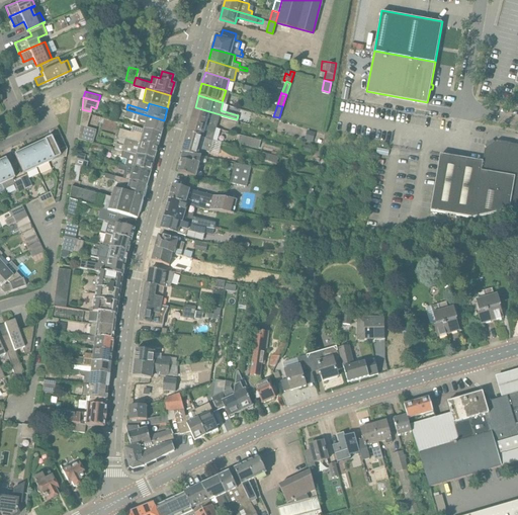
[(191,119),(206,123),(217,126),(220,114),(195,107),(191,119)]
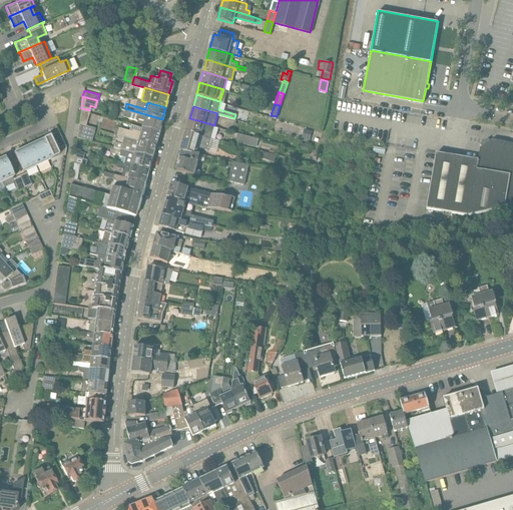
[(140,126),(158,131),(162,119),(125,108),(123,115),(137,119),(137,117),(142,118),(140,126)]
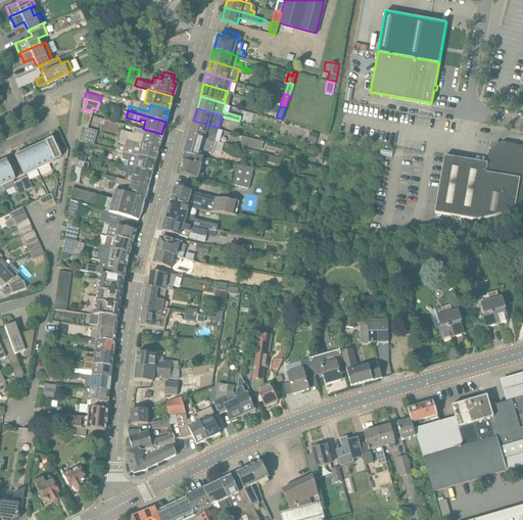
[(190,133),(215,140),(216,136),(210,134),(210,132),(207,131),(208,125),(193,121),(190,133)]
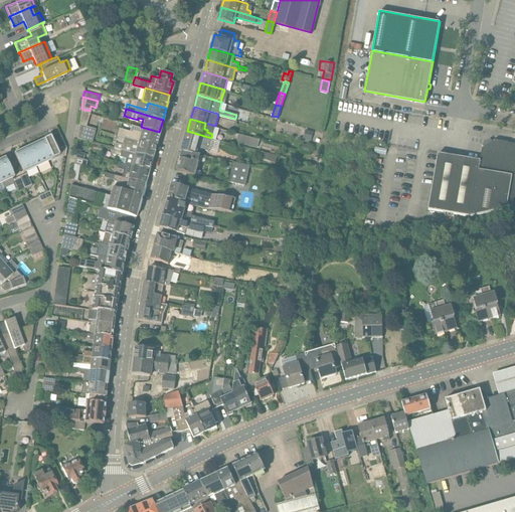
[(77,131),(93,135),(96,127),(79,123),(77,131)]
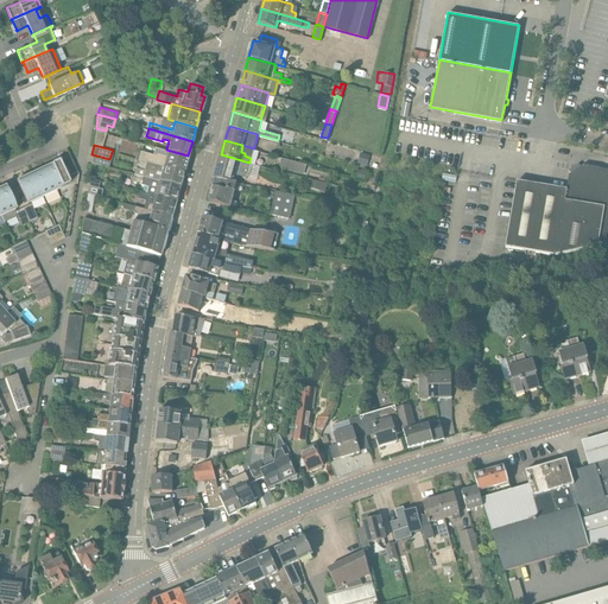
[(138,158),(149,161),(183,171),(188,156),(166,150),(154,146),(153,153),(140,150),(138,158)]
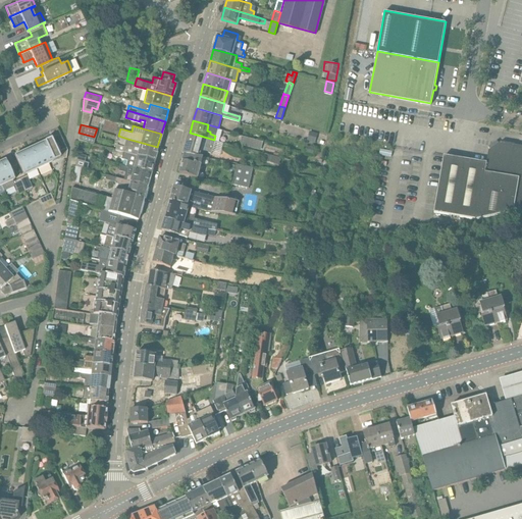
[(79,139),(93,143),(94,137),(79,133),(79,139)]
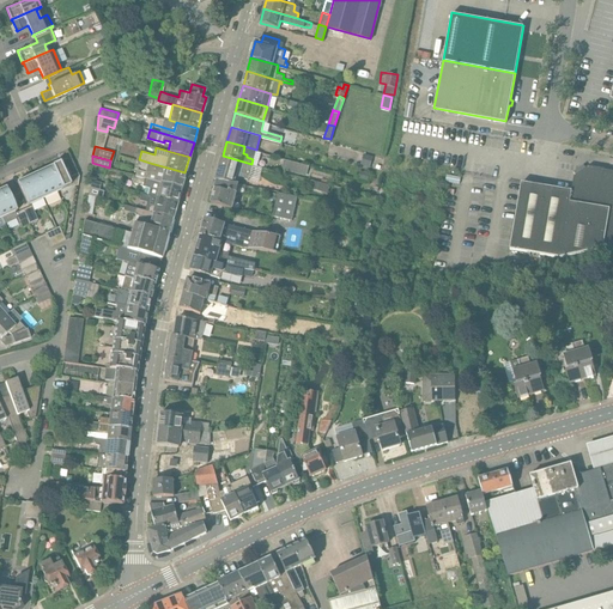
[(217,176),(238,183),(241,176),(248,177),(252,164),(223,156),(217,176)]
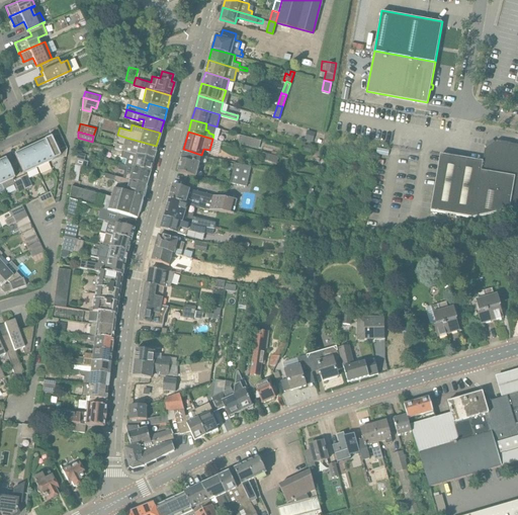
[(260,139),(239,133),(237,142),(258,147),(260,139)]
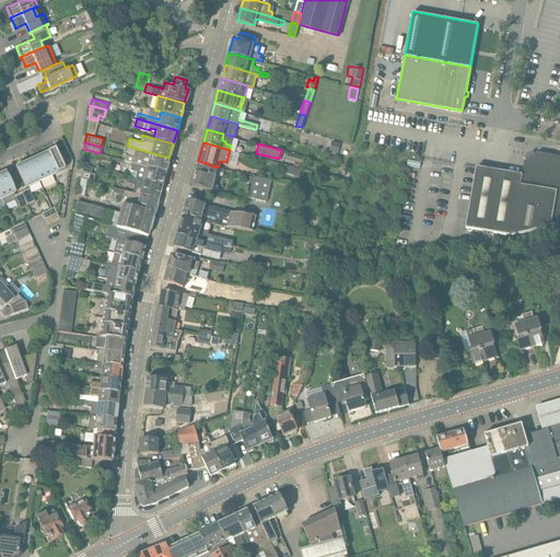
[(55,146),(47,149),(43,151),(53,173),(57,171),(65,167),(61,161),(63,160),(60,153),(58,154),(55,146)]
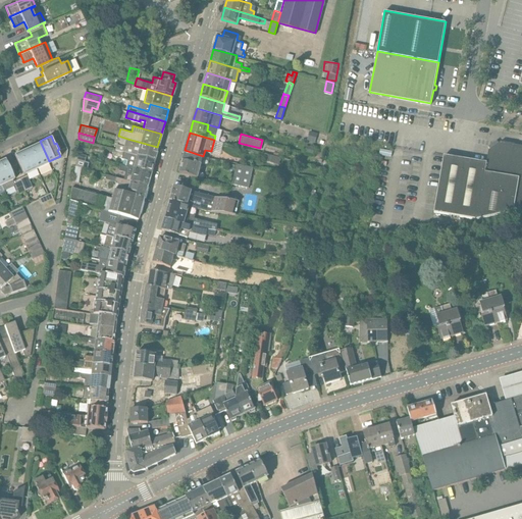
[(115,149),(154,159),(157,147),(127,139),(126,144),(133,145),(132,148),(116,144),(115,149)]
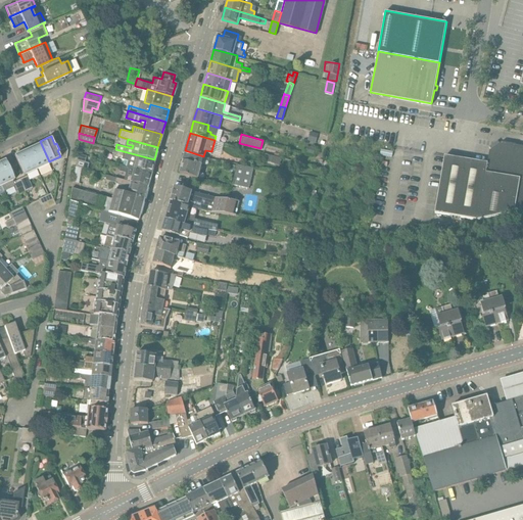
[(497,142),(492,145),(493,147),(489,149),(487,161),(470,158),(444,154),(435,211),(478,219),(515,209),(516,208),(522,208),(522,145),(515,144),(515,143),(502,140),(498,143),(497,142)]
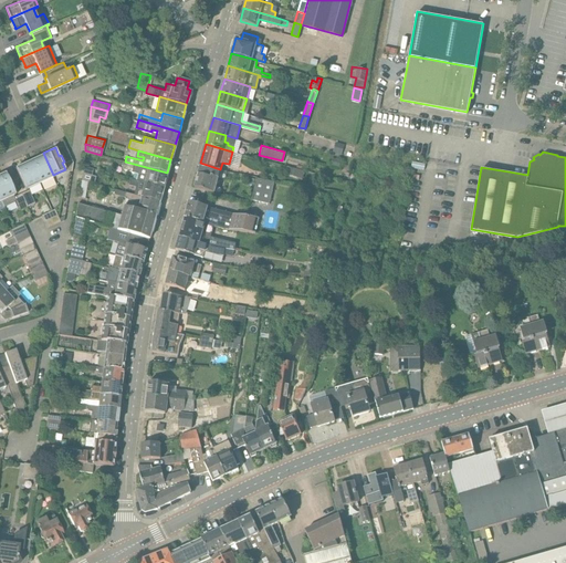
[(43,153),(29,159),(40,181),(53,175),(43,153)]
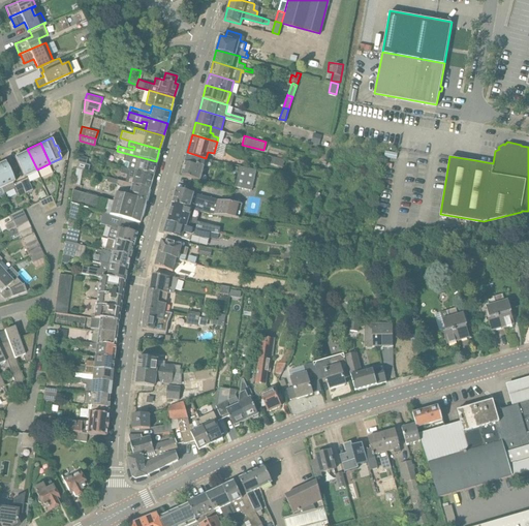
[(24,176),(37,169),(27,149),(14,155),(24,176)]
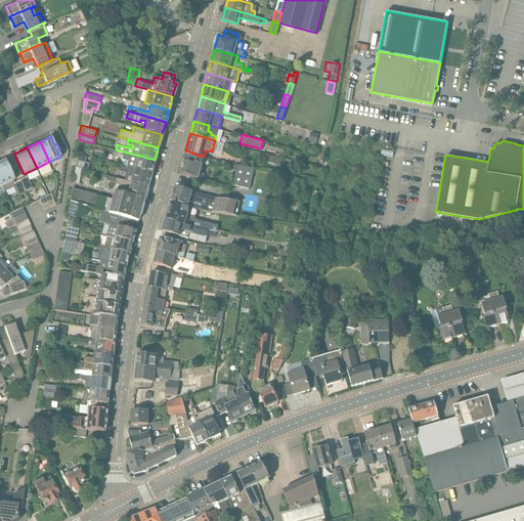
[(126,165),(151,172),(155,160),(116,149),(114,148),(113,155),(122,158),(127,160),(126,165)]
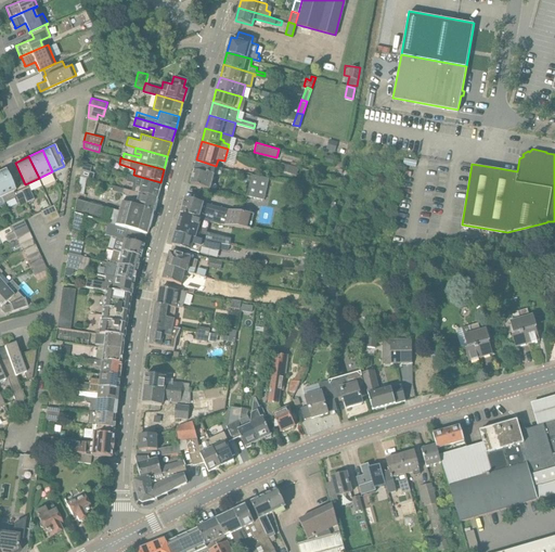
[(191,182),(210,188),(214,174),(216,166),(196,159),(195,163),(196,163),(191,182)]
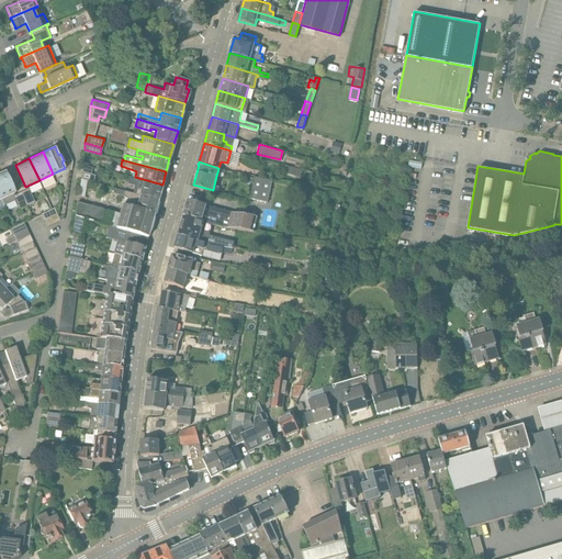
[(89,179),(91,171),(91,165),(82,163),(80,177),(88,179),(89,179)]
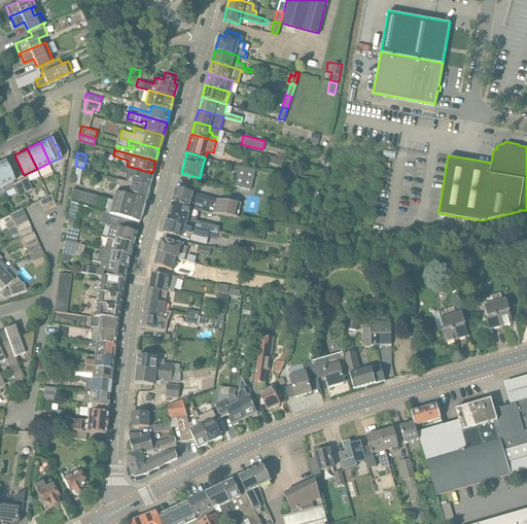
[(261,165),(274,168),(276,158),(264,154),(261,165)]
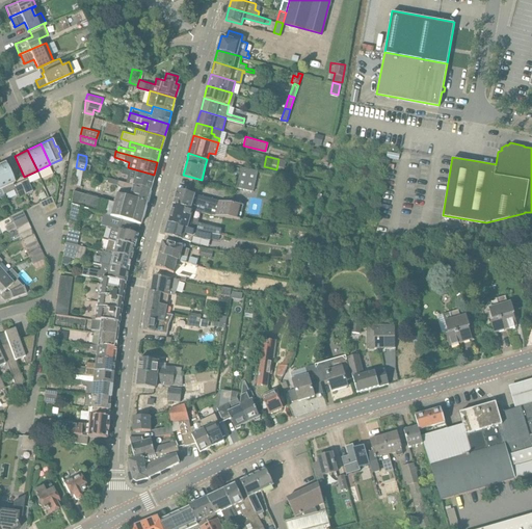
[(0,162),(0,184),(1,187),(15,181),(5,160),(0,162)]
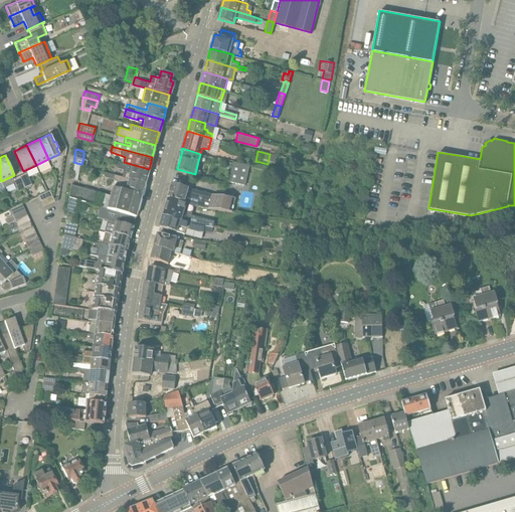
[(229,180),(244,183),(249,164),(233,160),(229,180)]
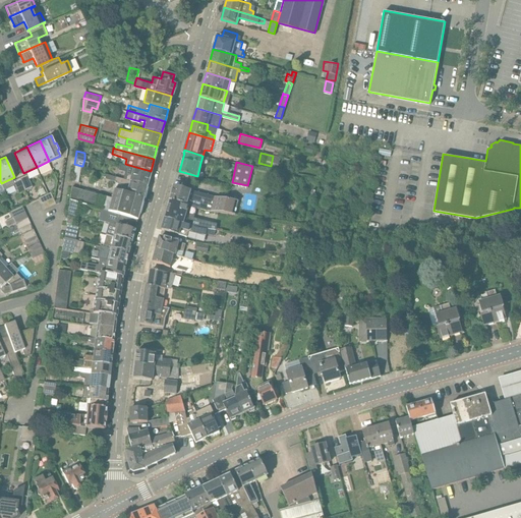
[(123,177),(147,184),(151,171),(125,164),(120,163),(118,168),(125,170),(123,177)]
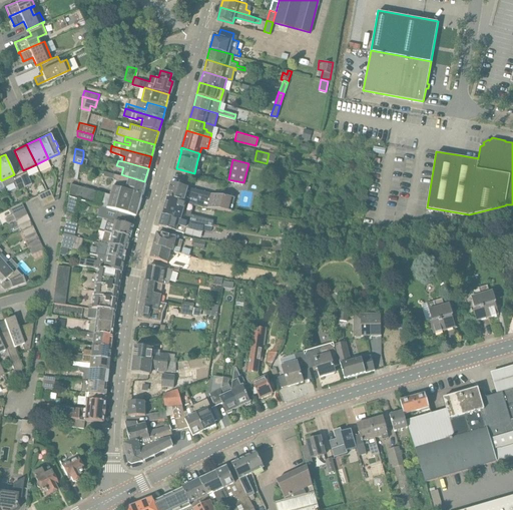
[(73,162),(71,176),(77,177),(80,163),(73,162)]
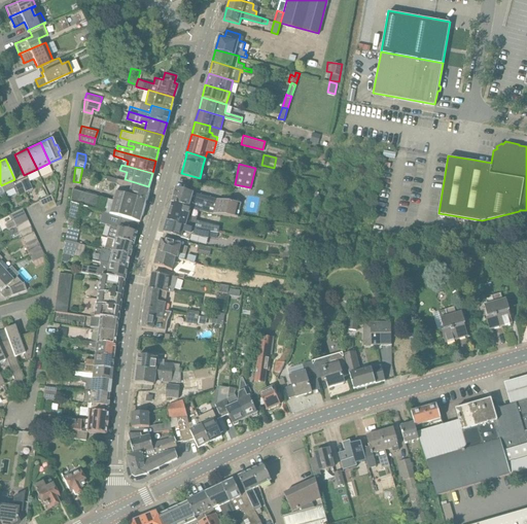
[(145,199),(148,186),(125,179),(105,174),(104,177),(106,178),(106,179),(115,182),(115,183),(116,183),(114,190),(145,199)]
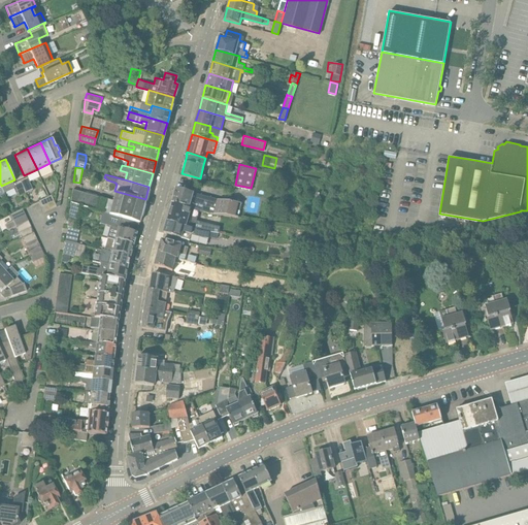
[(26,191),(32,188),(27,175),(20,178),(26,191)]
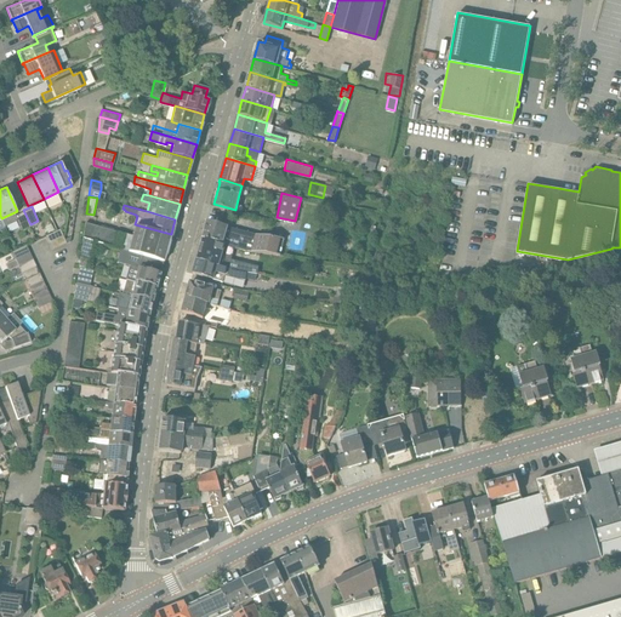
[(22,228),(30,224),(23,210),(15,213),(22,228)]
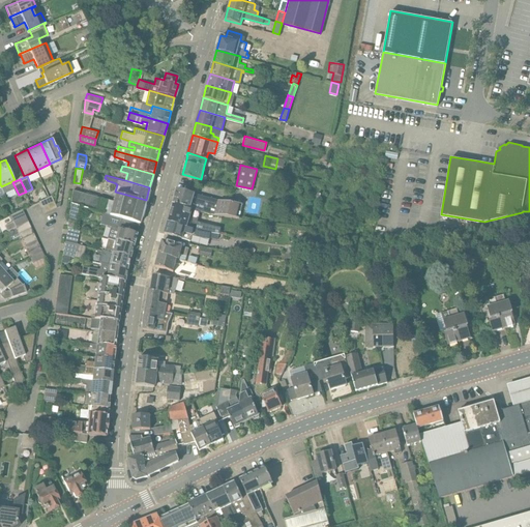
[(239,216),(246,217),(247,217),(251,204),(243,202),(217,199),(217,202),(213,200),(214,197),(208,195),(207,200),(206,203),(198,200),(197,203),(195,202),(194,205),(192,204),(194,197),(200,199),(201,194),(195,192),(195,193),(177,187),(173,202),(174,203),(200,210),(208,212),(239,216)]
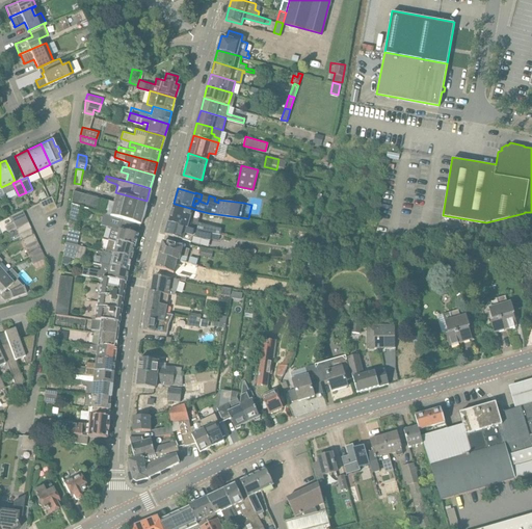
[(72,204),(78,206),(81,191),(73,189),(71,203),(72,204)]
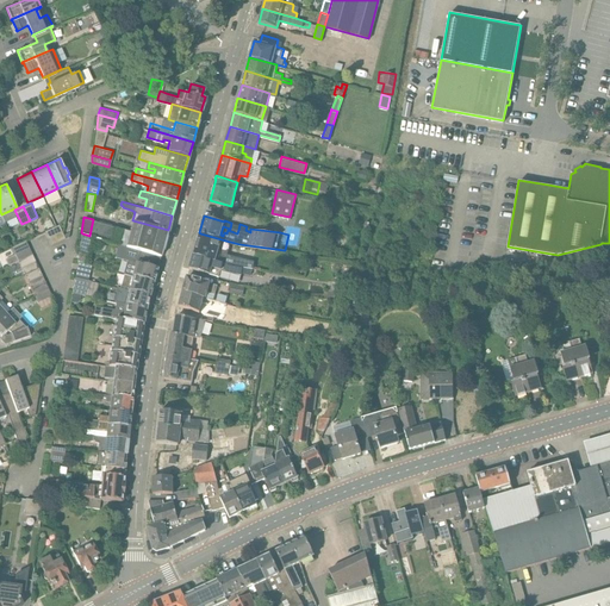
[(119,244),(161,256),(168,230),(132,220),(130,230),(114,225),(110,242),(119,244)]
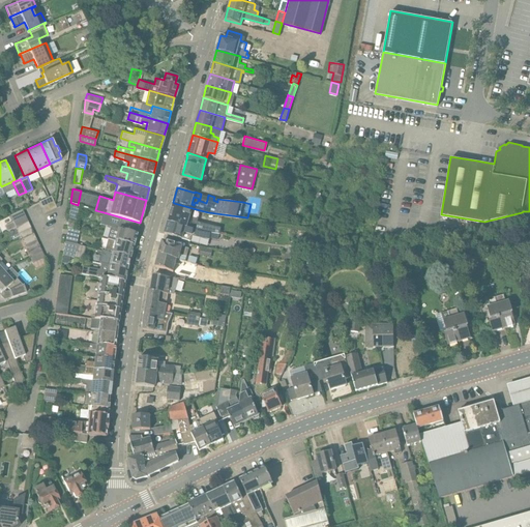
[(41,206),(54,200),(51,194),(38,200),(41,206)]
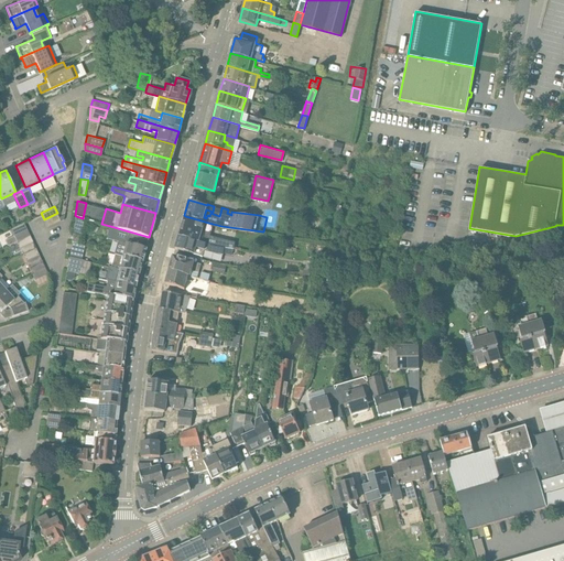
[(47,226),(61,219),(57,213),(44,219),(47,226)]
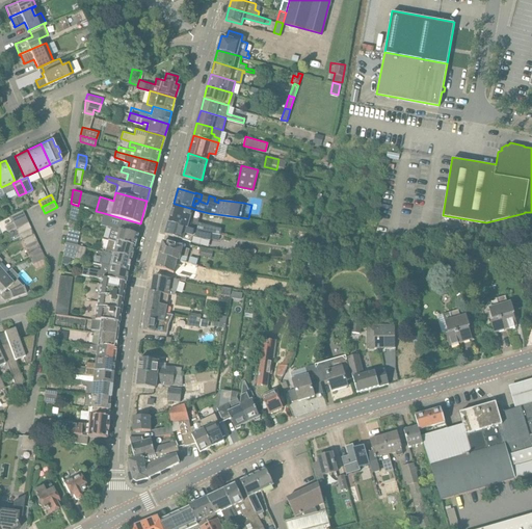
[(169,221),(212,232),(220,233),(221,227),(198,220),(201,211),(175,204),(169,221)]
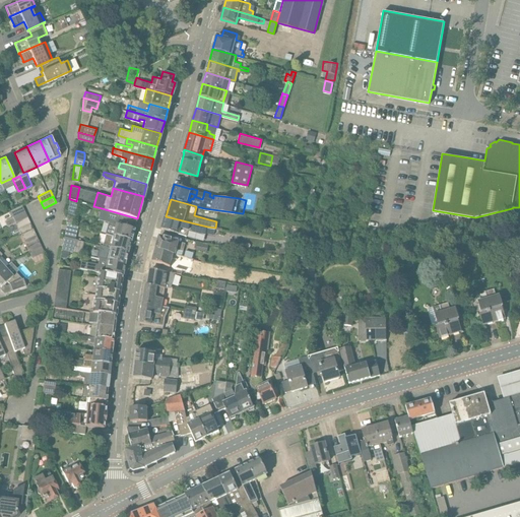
[(12,215),(24,209),(21,203),(9,209),(12,215)]
